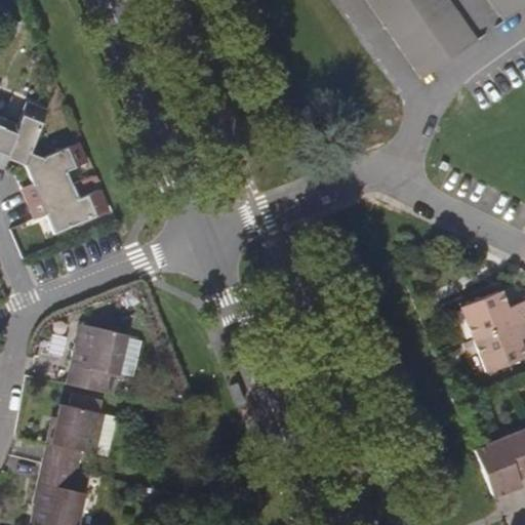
[(377,0),(371,4),(377,14),(398,0),(377,0)]
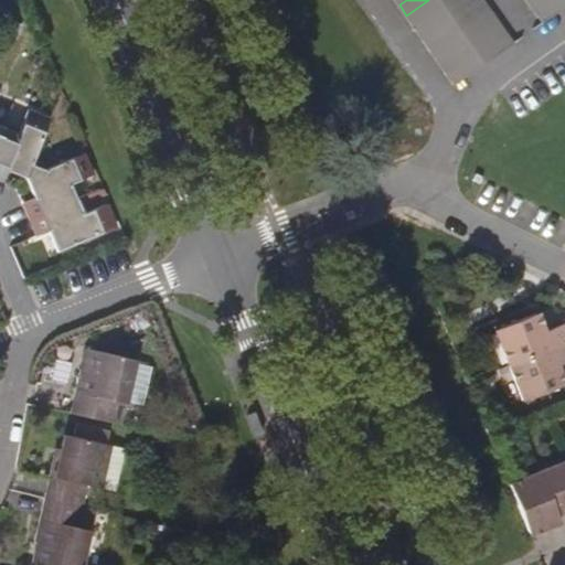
[(440,0),(428,0),(406,16),(415,27),(445,6),(440,0)]
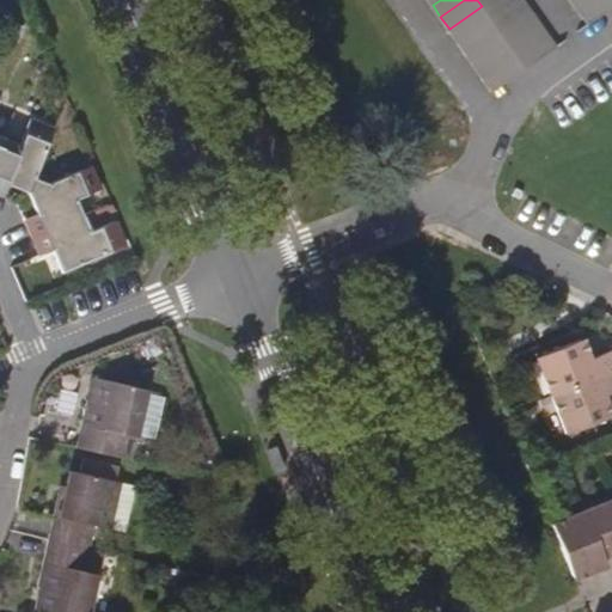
[(490,0),(482,6),(490,19),(518,0),(490,0)]
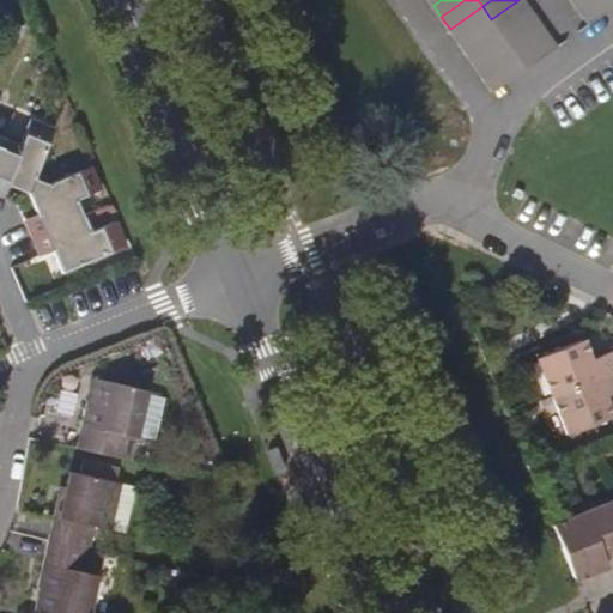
[(519,0),(491,19),(501,31),(533,8),(526,0),(519,0)]
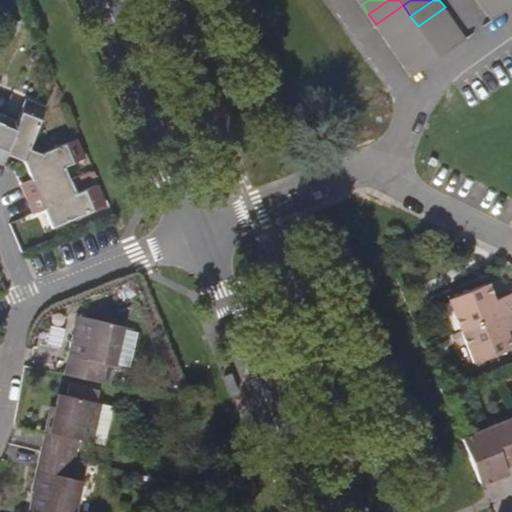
[(478,0),(485,10),(499,0),(478,0)]
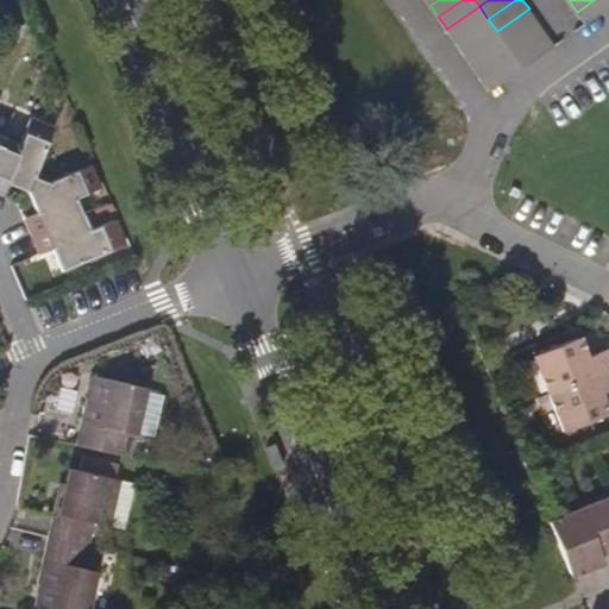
[(608,6),(608,0),(594,0),(577,12),(585,22),(585,25),(608,6)]
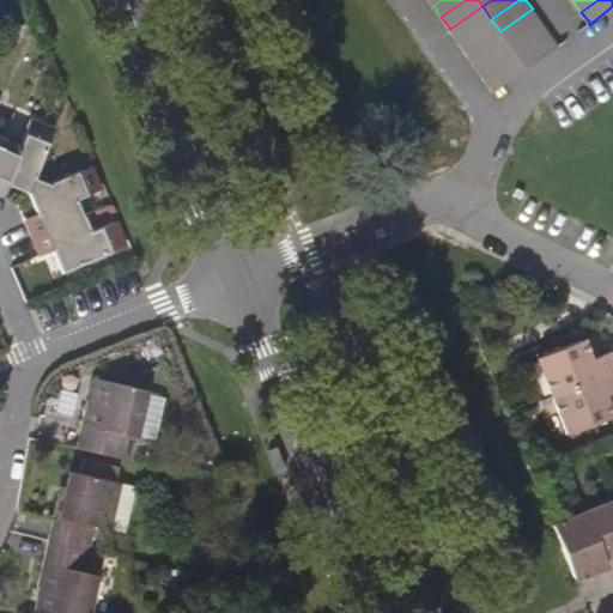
[(483,6),(450,29),(459,42),(491,19),(483,6)]
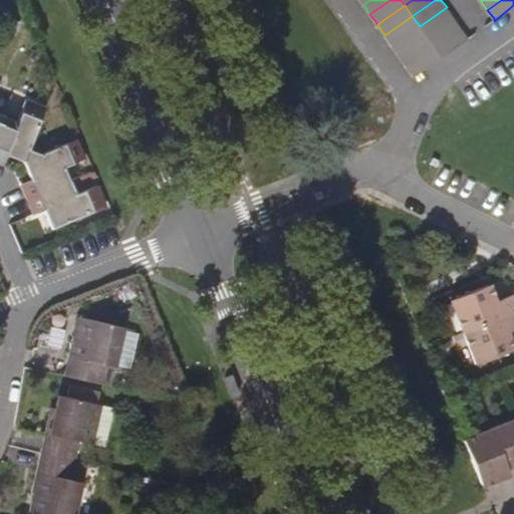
[(420,26),(427,36),(454,18),(447,7),(420,26)]
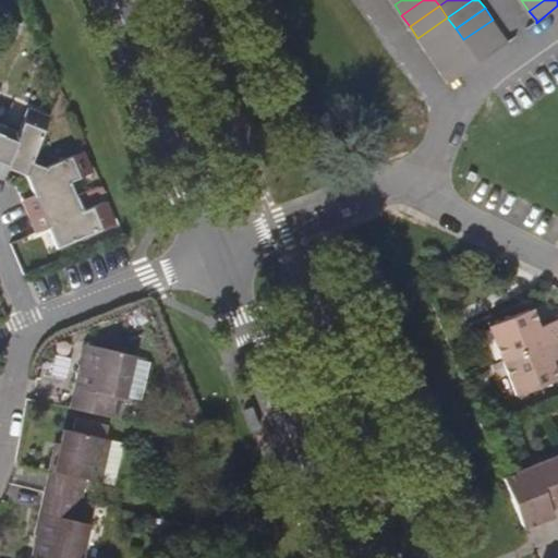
[(447,17),(417,38),(425,49),(456,28),(447,17)]
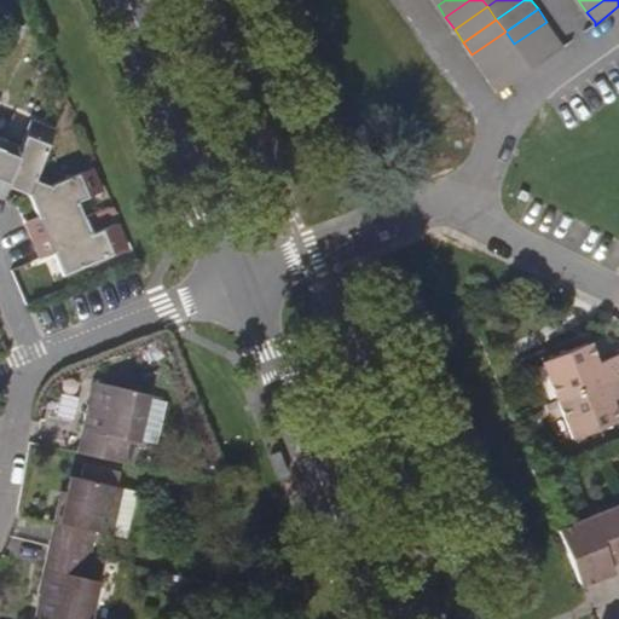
[(514,44),(524,57),(556,35),(547,22),(514,44)]
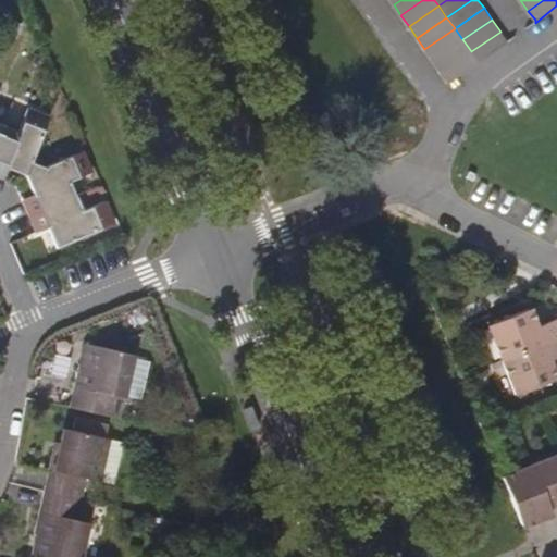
[(455,28),(424,49),(433,61),(462,39),(455,28)]
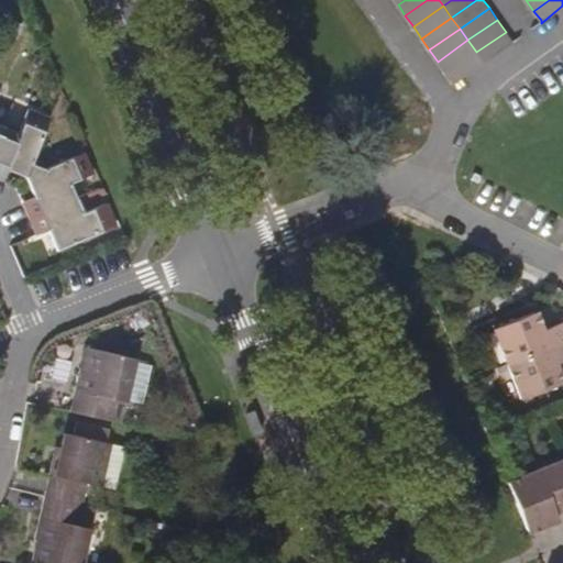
[(476,52),(483,62),(514,42),(506,32),(476,52)]
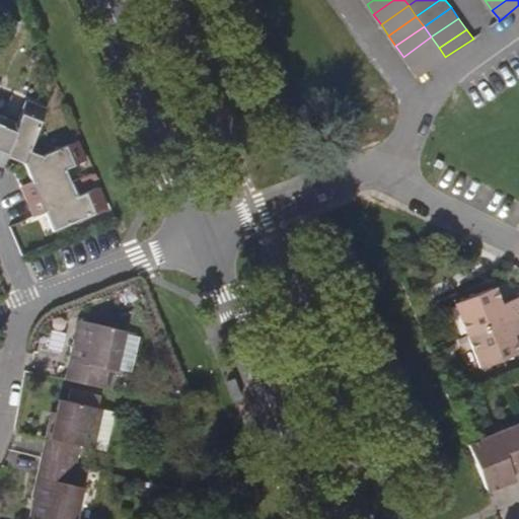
[(431,36),(403,57),(411,68),(439,48),(431,36)]
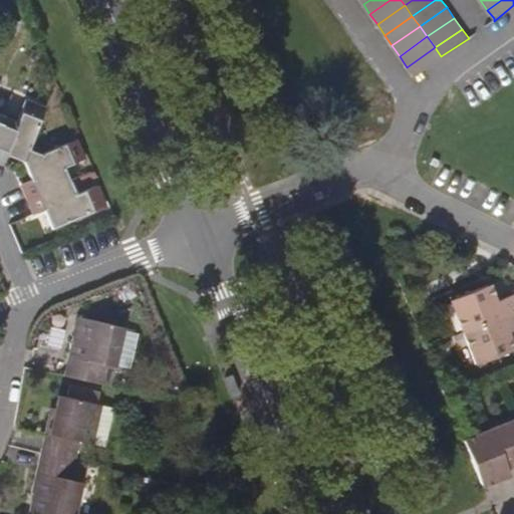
[(0,162),(3,154),(22,162),(27,149),(44,107),(25,99),(16,121),(2,115),(0,120),(0,162)]
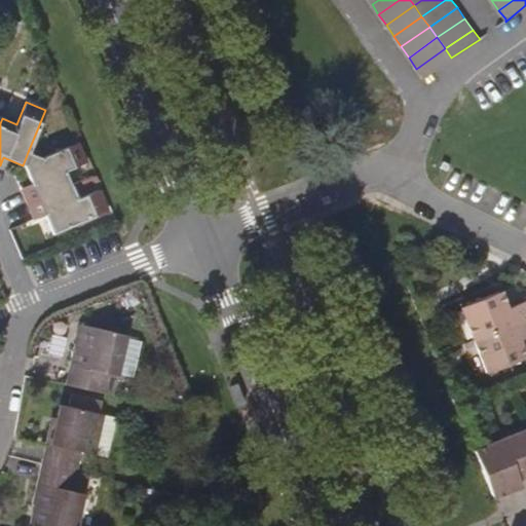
[(21,190),(27,203),(70,185),(64,170),(85,161),(77,143),(41,158),(28,152),(23,165),(32,185),(21,190)]
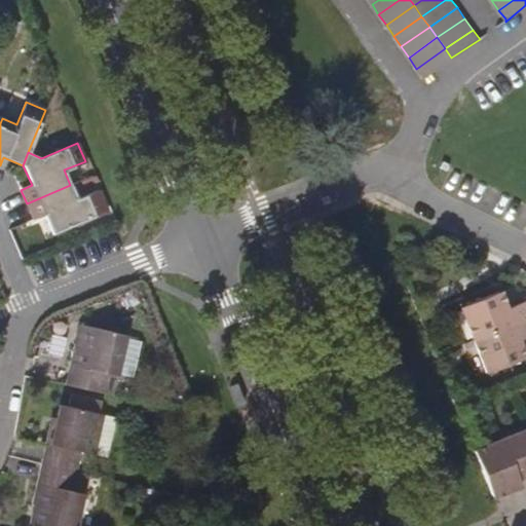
[(27,203),(33,220),(44,215),(51,231),(106,210),(97,191),(76,199),(70,185),(27,203)]
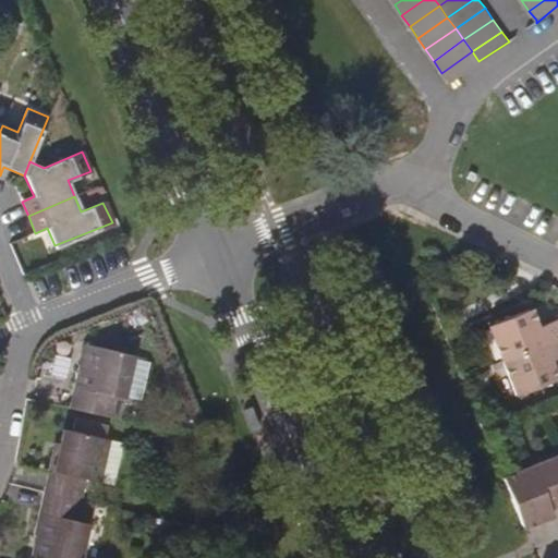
[(505,363),(557,341),(557,320),(540,328),(533,311),(490,328),(505,363)]
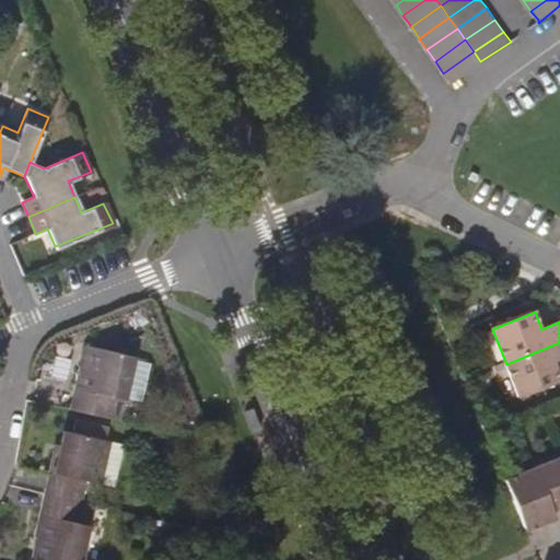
[(559,342),(506,364),(520,399),(559,383),(559,372),(557,365),(559,363),(559,342)]
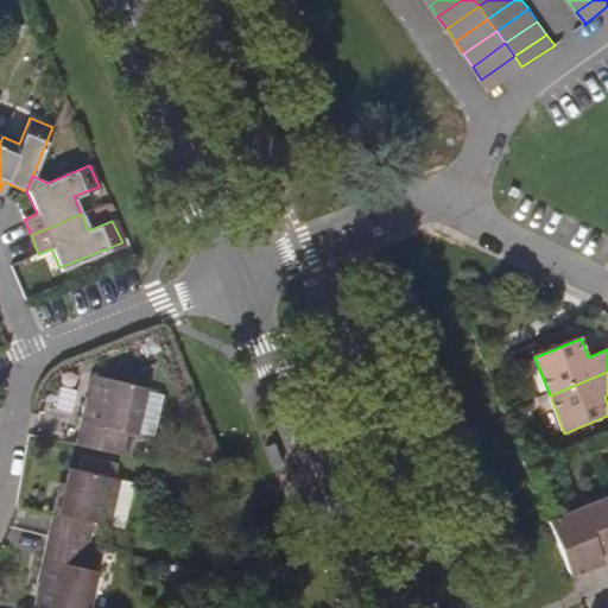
[(76,444),(118,454),(124,431),(151,437),(162,391),(99,377),(93,399),(87,399),(76,444)]
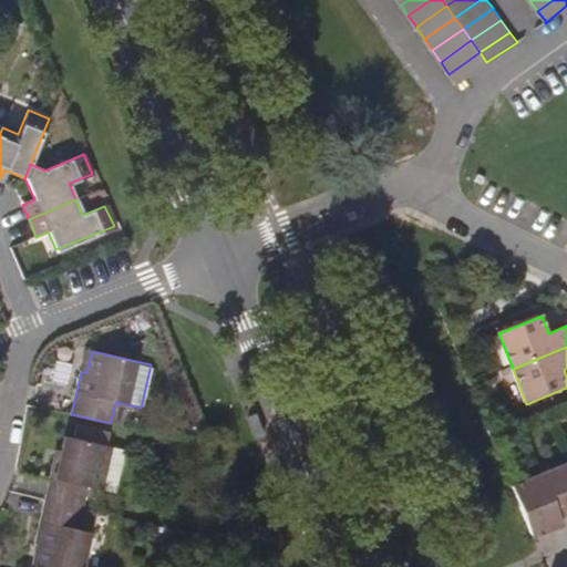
[(44,500),(82,508),(88,487),(100,490),(110,446),(64,436),(60,459),(54,457),(44,500)]
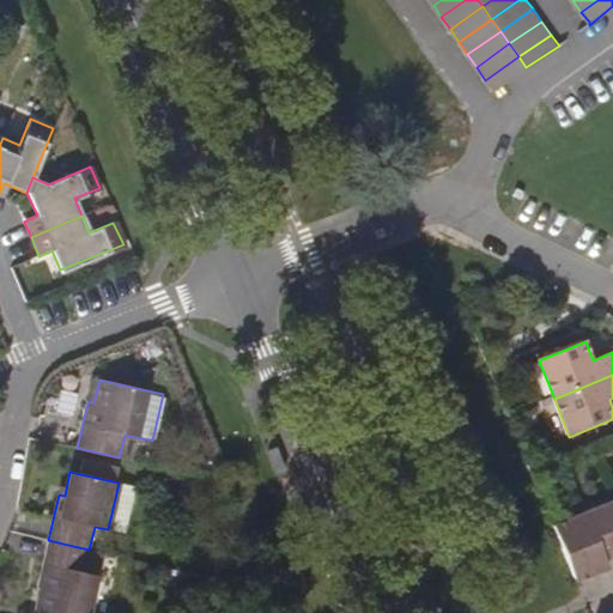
[(612,501),(587,510),(607,560),(612,558),(612,501)]
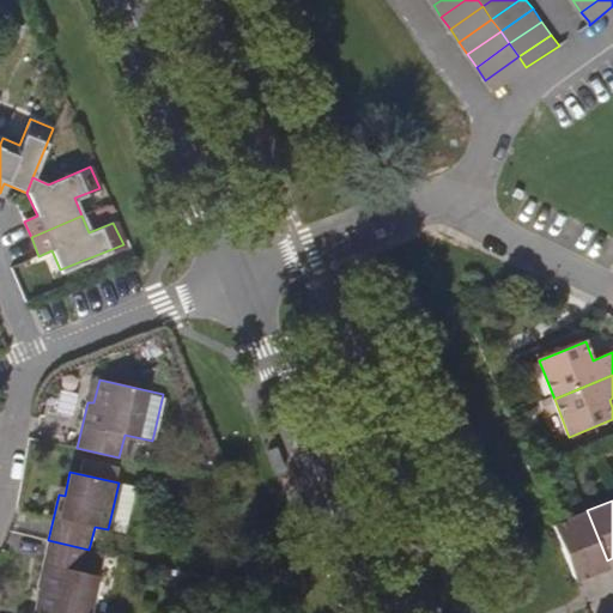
[(554,525),(577,582),(610,568),(607,560),(587,510),(554,525)]
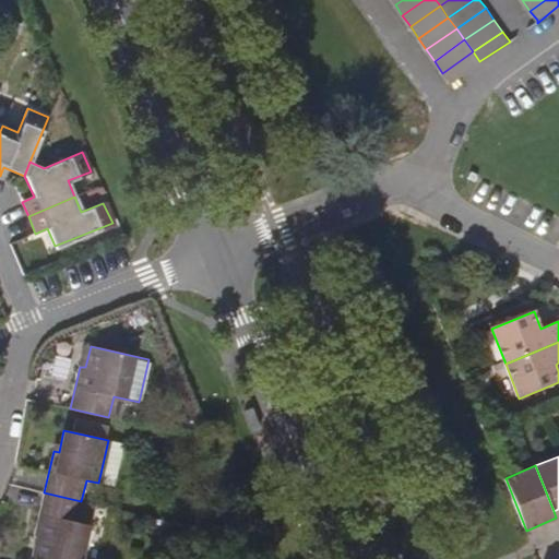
[(81,501),(44,492),(35,534),(40,535),(35,557),(45,558),(81,558),(90,525),(78,522),(81,501)]
